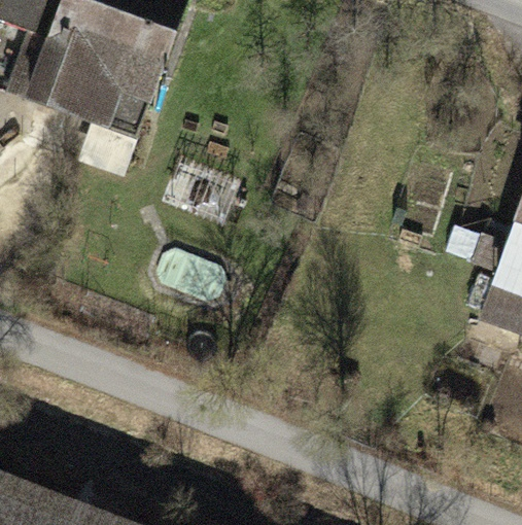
[(94,0),(132,14),(137,0),(0,0),(0,88),(24,97),(60,0),(94,0)]
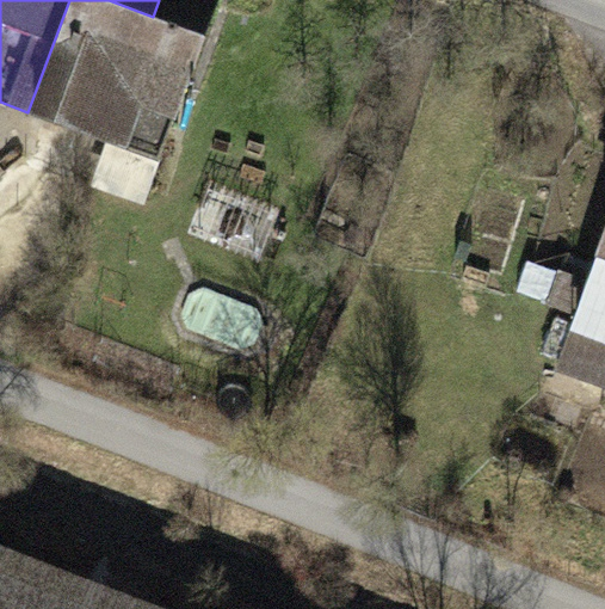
[(159,0),(153,17),(109,0),(69,0),(28,112),(155,160),(215,0),(159,0)]
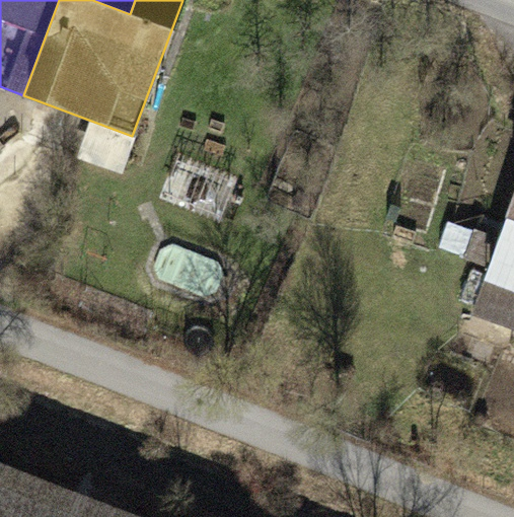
[(513,205),(488,278),(513,287),(513,205)]
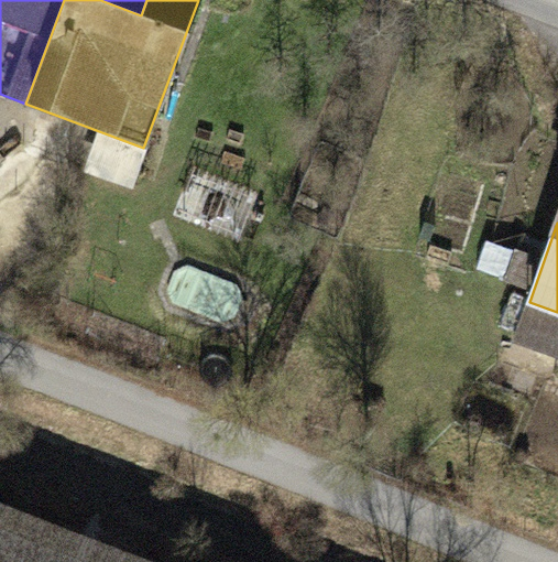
[(529,287),(539,260),(517,252),(507,279),(529,287)]
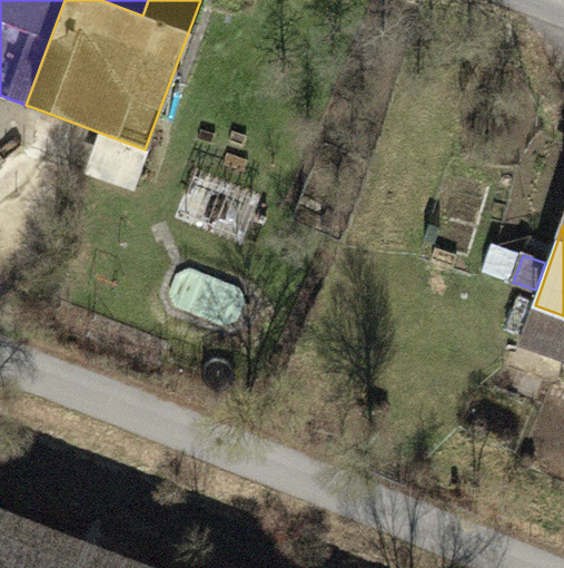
[(128,567),(0,518),(0,567),(128,567)]
